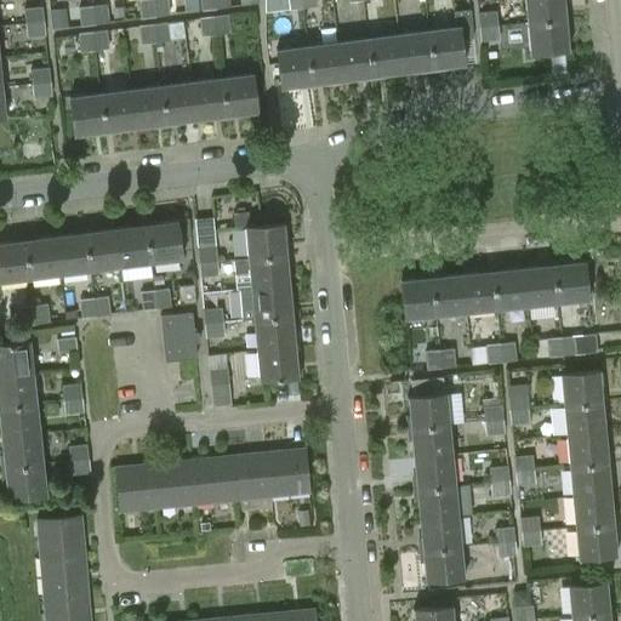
[(138,0),(141,18),(155,16),(153,0),(138,0)]
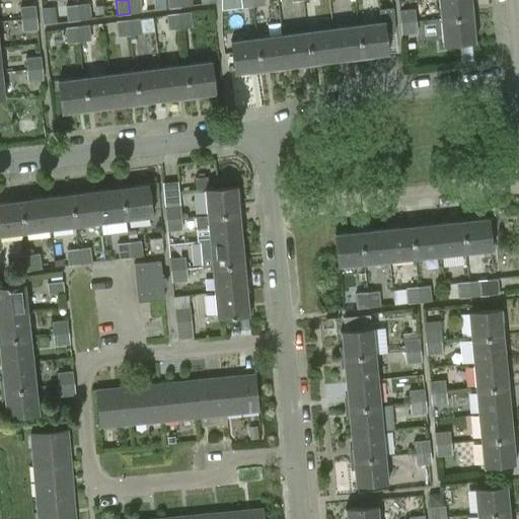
[(128,0),(130,13),(155,10),(154,0),(128,0)]
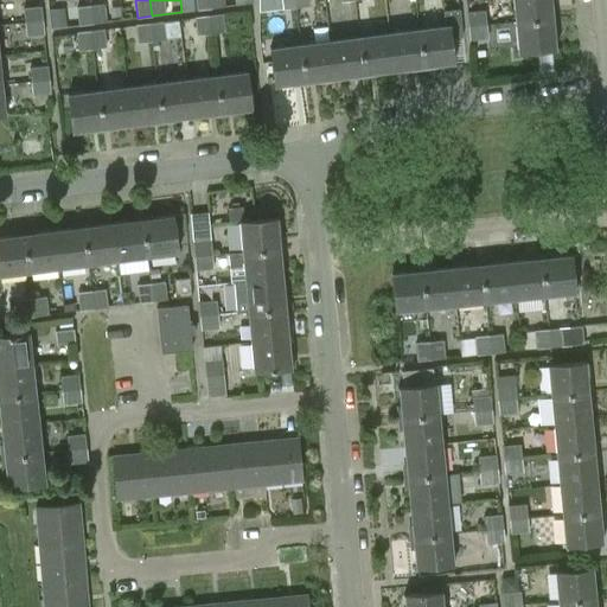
[(196,0),(197,10),(211,7),(210,0),(196,0)]
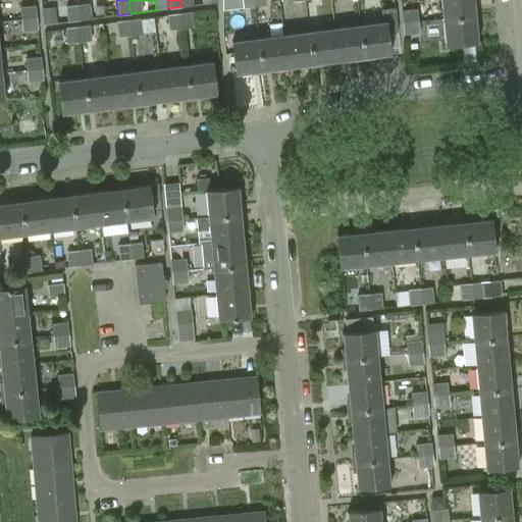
[(440,0),(442,18),(476,15),(474,0),(440,0)]
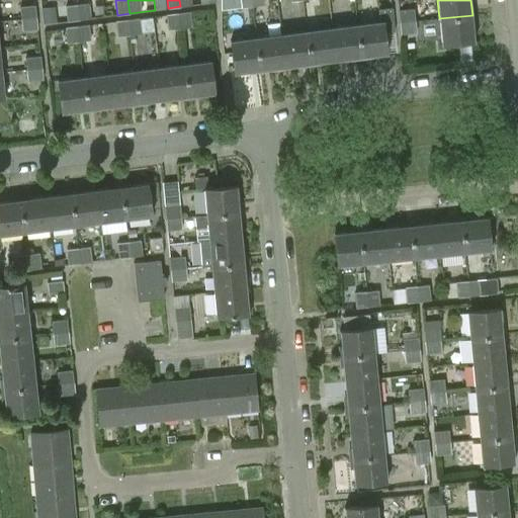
[(78,4),(79,20),(91,18),(90,3),(78,4)]
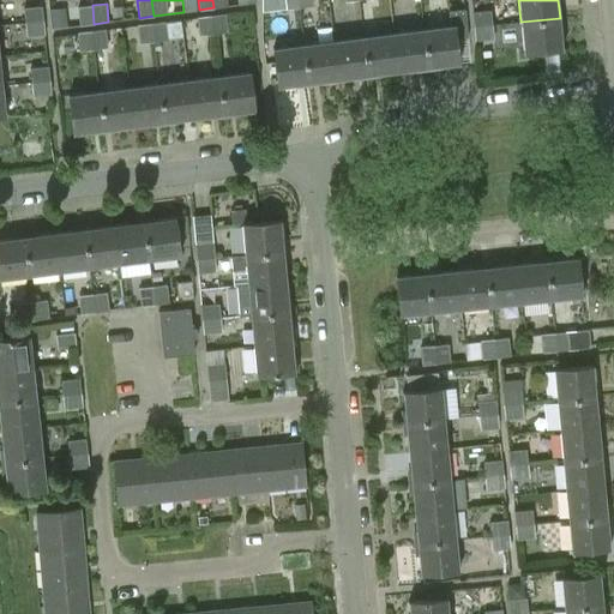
[(79,25),(94,24),(92,5),(78,7),(79,25)]
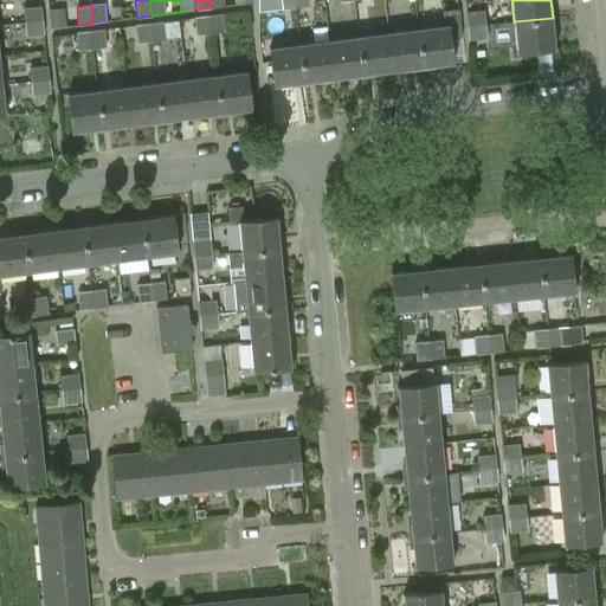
[(24,8),(25,21),(43,20),(42,6),(24,8)]
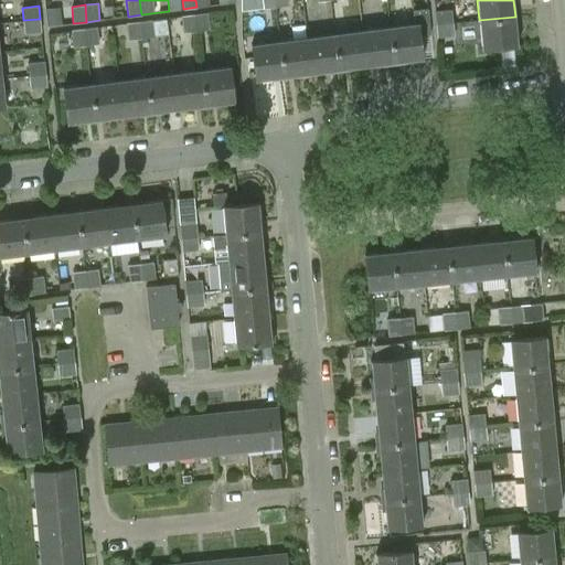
[(60,7),(45,9),(48,25),(62,24),(60,7)]
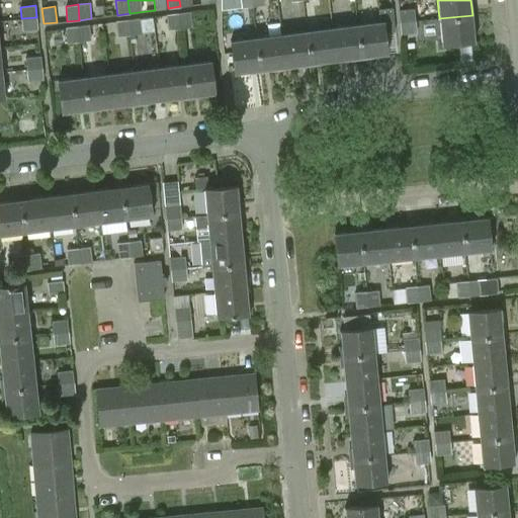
[(357,25),(361,58),(387,55),(384,33),(395,31),(393,8),(378,9),(379,22),(357,25)]
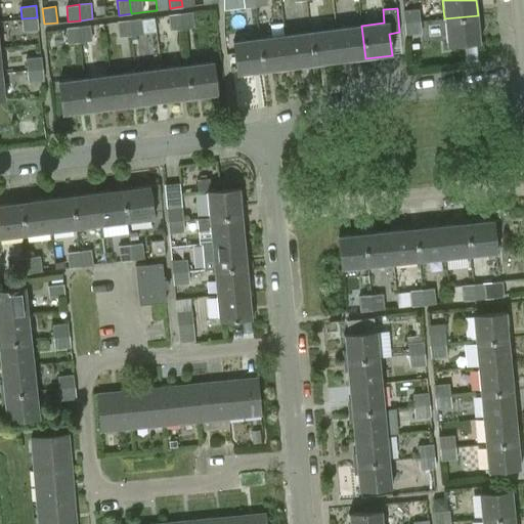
[(403,10),(404,23),(420,22),(419,8),(403,10)]
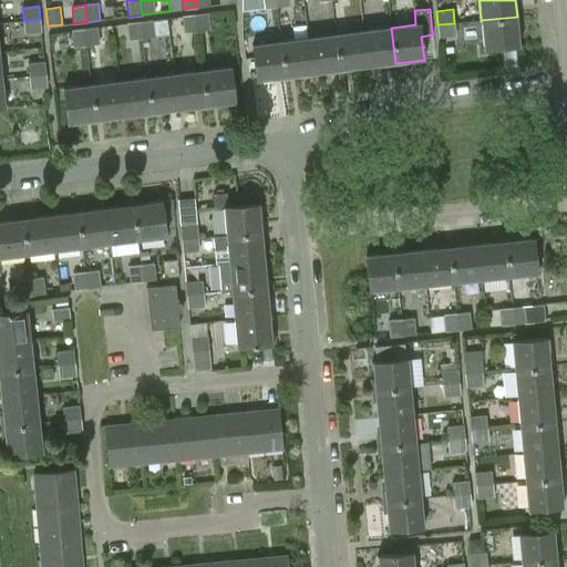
[(195,14),(197,31),(210,30),(208,12),(195,14)]
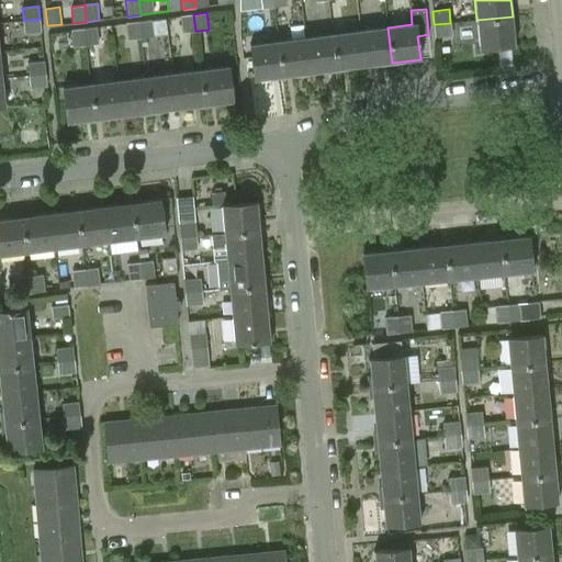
[(182,33),(195,31),(193,14),(180,15),(182,33)]
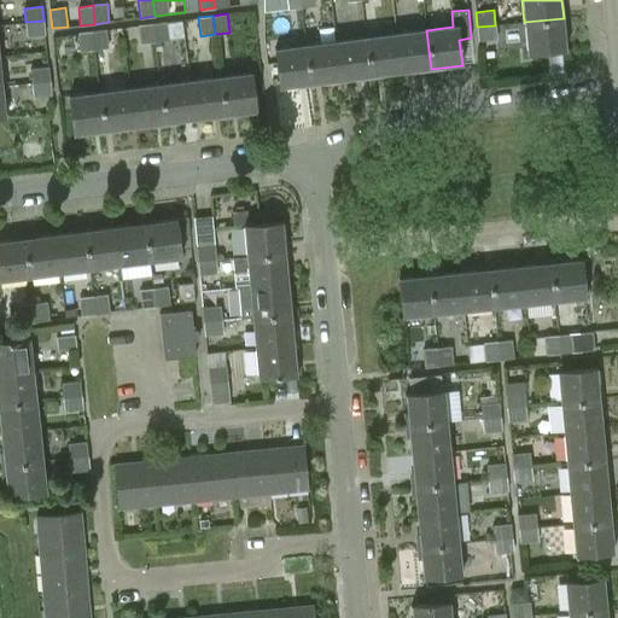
[(566,50),(564,18),(524,22),(526,53),(566,50)]
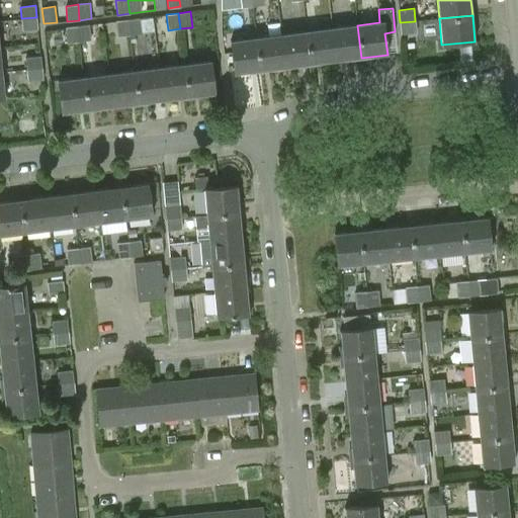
[(36,17),(21,18),(22,30),(37,29),(36,17)]
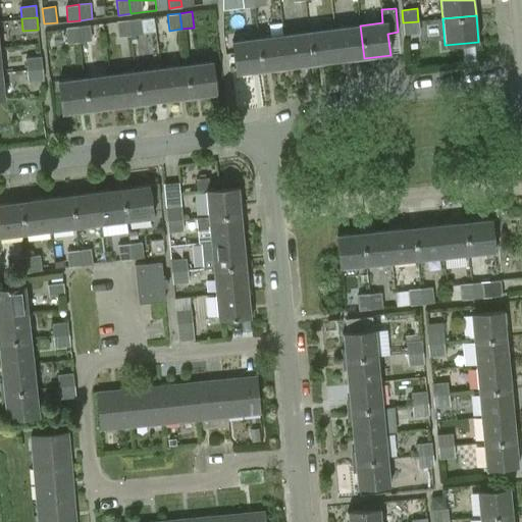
[(128,19),(131,36),(143,34),(141,18),(128,19)]
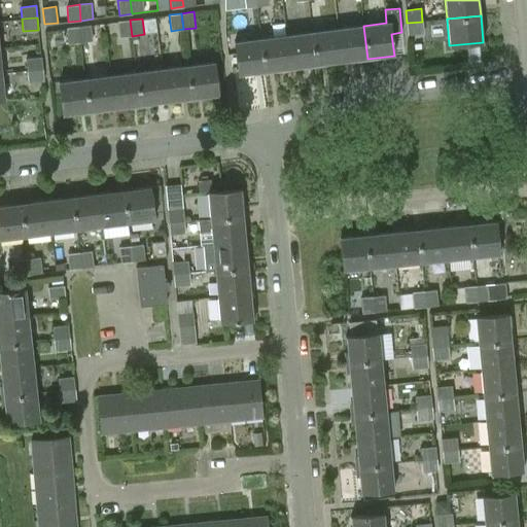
[(119,37),(132,36),(130,20),(117,22),(119,37)]
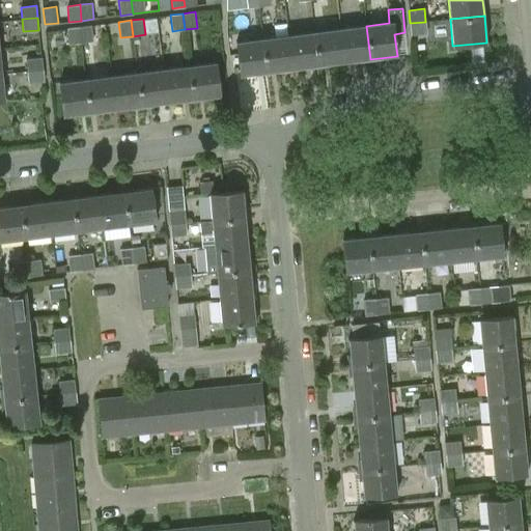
[(425,22),(410,23),(411,35),(426,34),(425,22)]
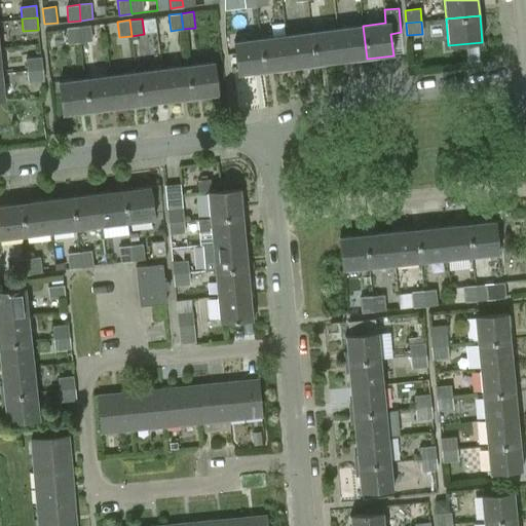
[(78,27),(80,42),(92,40),(90,25),(78,27)]
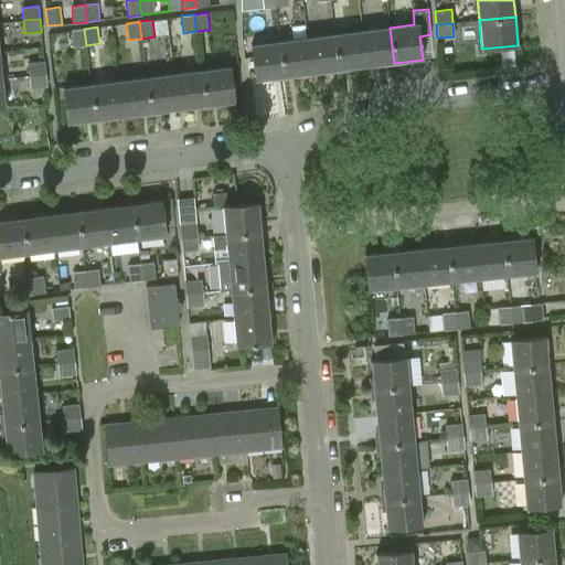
[(390,28),(362,31),(366,66),(394,63),(390,28)]
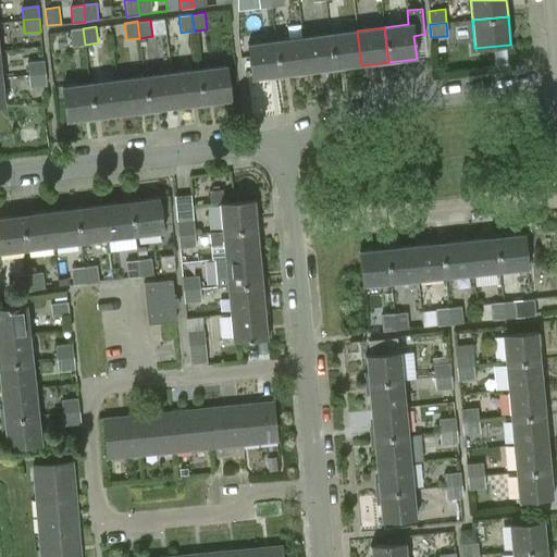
[(72,46),(85,45),(83,28),(70,29),(72,46)]
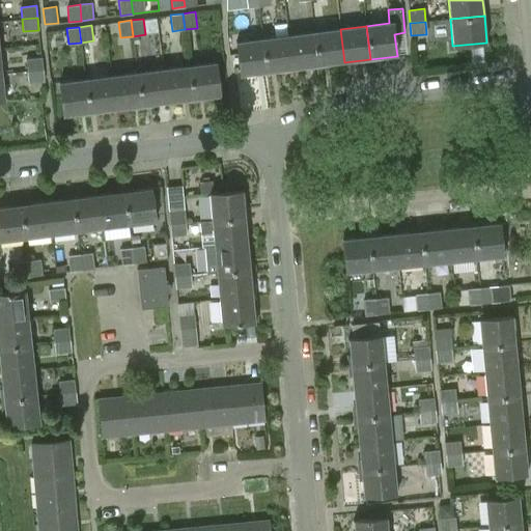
[(340,29),(314,32),(318,66),(344,62),(340,29)]
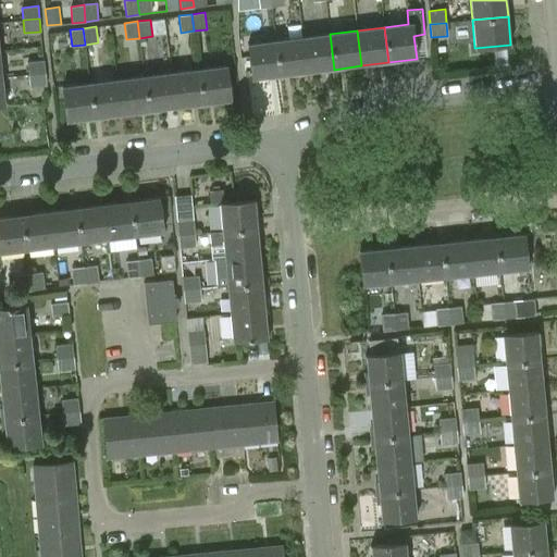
[(330,34),(302,37),(307,73),(334,70),(330,34)]
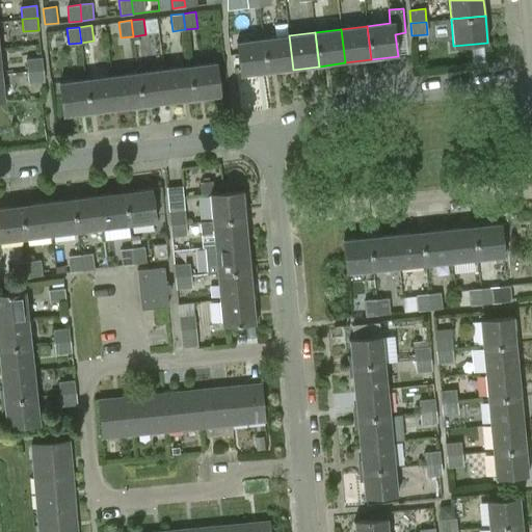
[(289,35),(263,38),(267,73),(293,70),(289,35)]
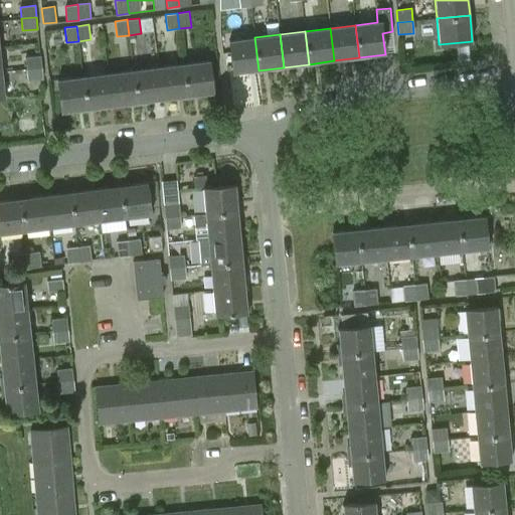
[(233,73),(259,70),(254,37),(229,41),(233,73)]
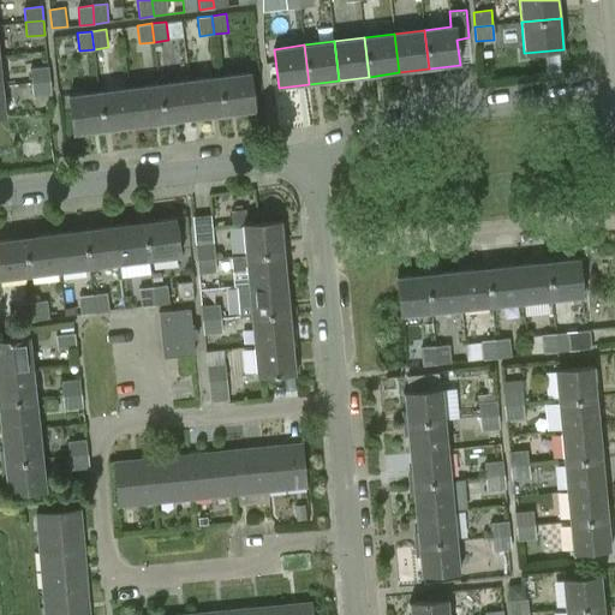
[(30,69),(31,83),(49,81),(48,66),(30,69)]
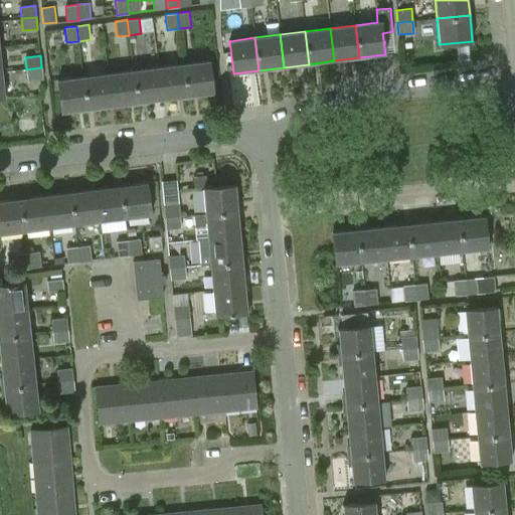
[(184,64),(188,97),(214,94),(210,60),(184,64)]
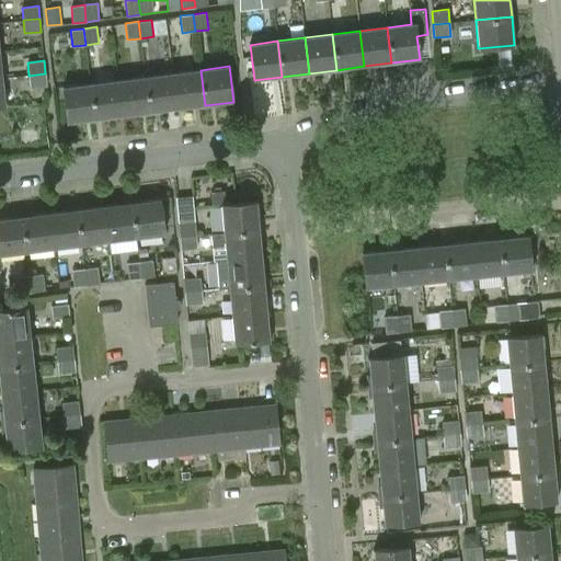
[(201,70),(173,73),(178,109),(205,105),(201,70)]
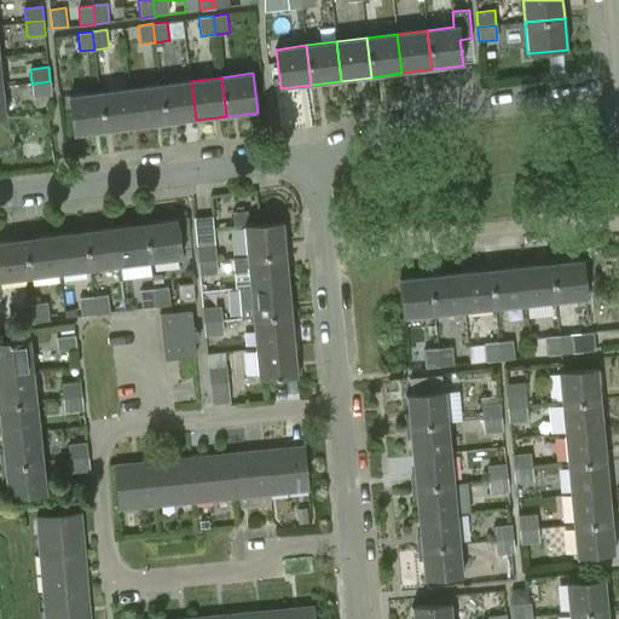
[(50,81),(32,84),(34,98),(52,96),(50,81)]
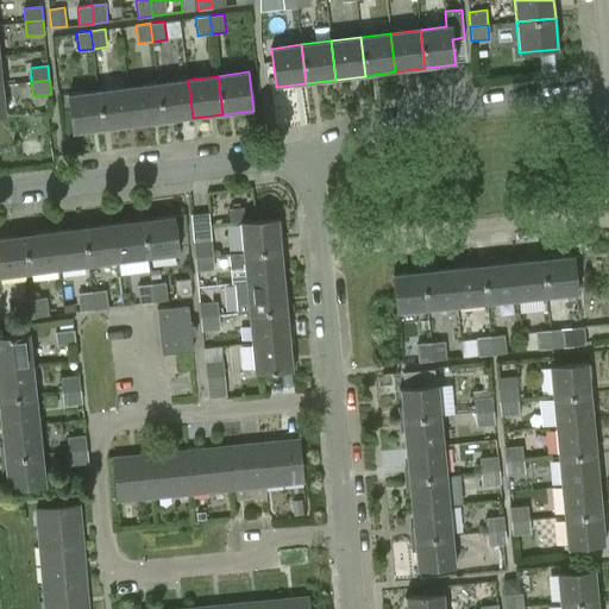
[(188,80),(158,83),(163,123),(193,118),(188,80)]
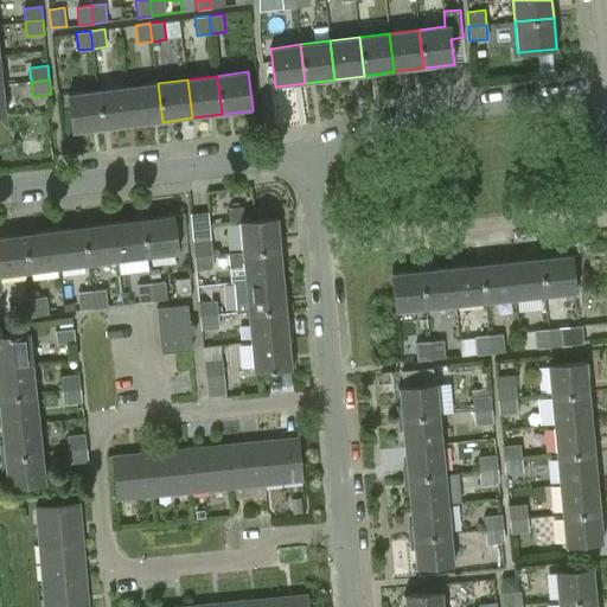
[(158,83),(128,87),(133,126),(163,122),(158,83)]
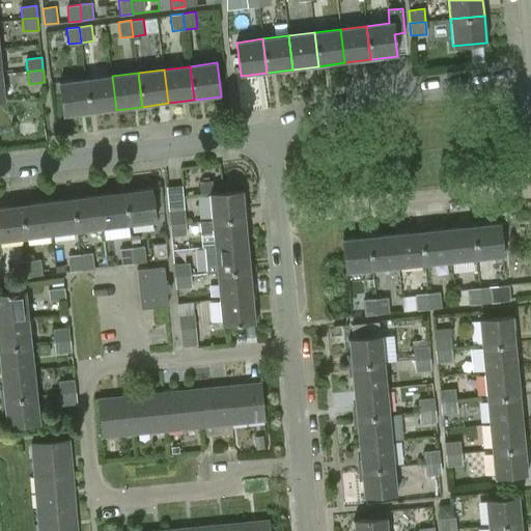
[(112,76),(86,80),(90,113),(116,110),(112,76)]
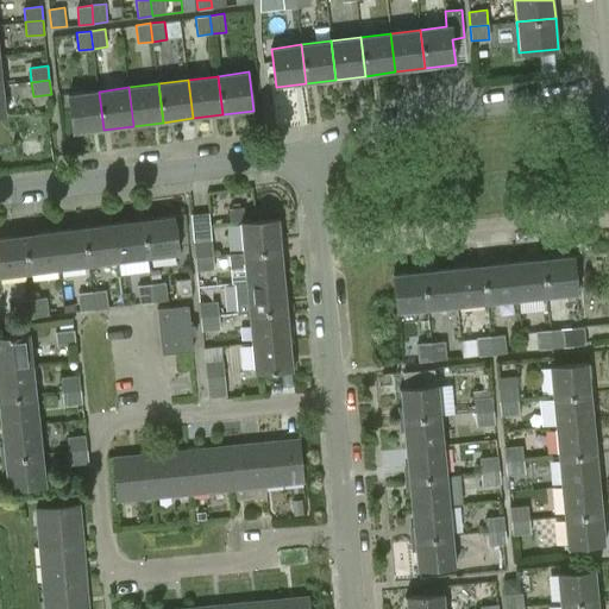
[(74,133),(104,130),(99,92),(69,95),(74,133)]
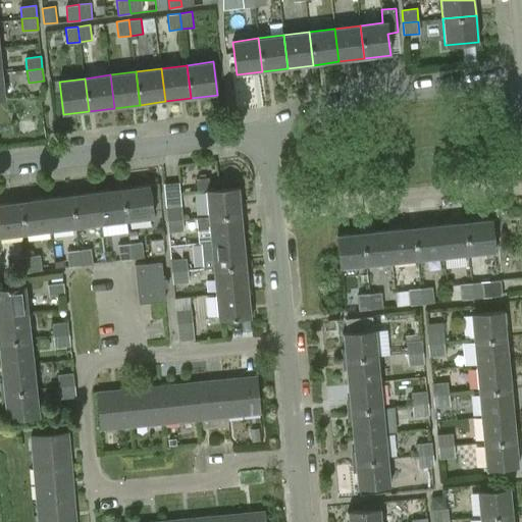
[(208,177),(197,178),(197,179),(198,190),(209,189),(208,178),(208,177)]
